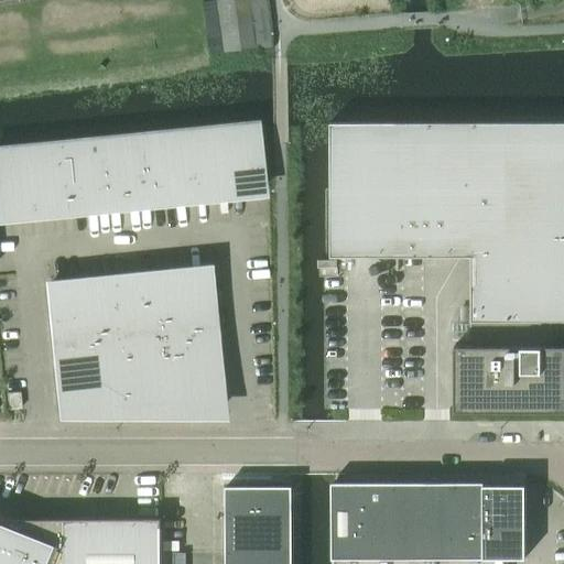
[(256,47),(249,0),(213,0),(202,1),(209,53),(221,52),(256,47)]
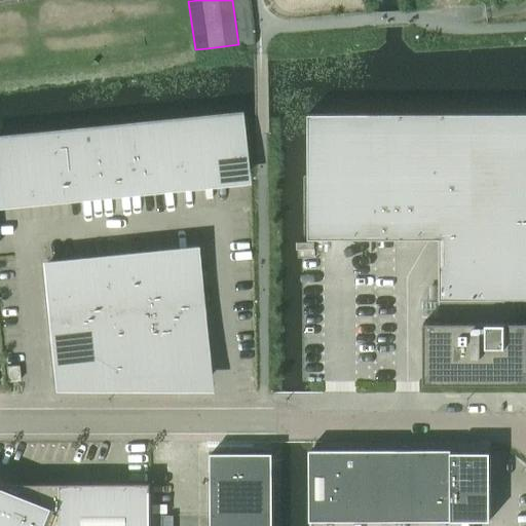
[(525,321),(515,321),(515,299),(525,299),(525,113),(308,114),(308,239),(441,239),(458,253),(440,278),(440,321),(424,321),(424,382),(525,381),(525,321)]
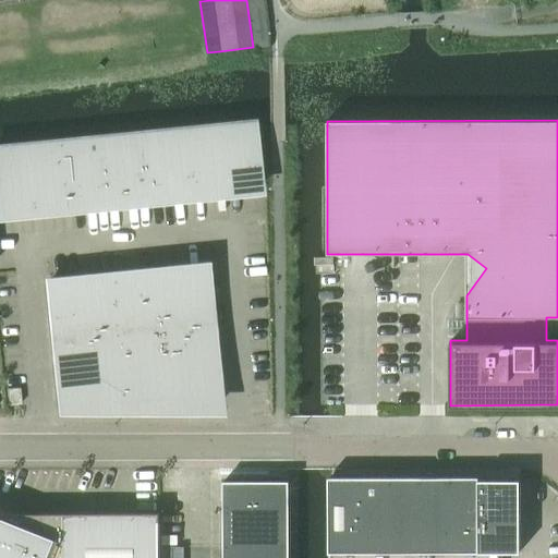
[(252,122),(218,126),(225,191),(258,187),(253,133),(252,122)]
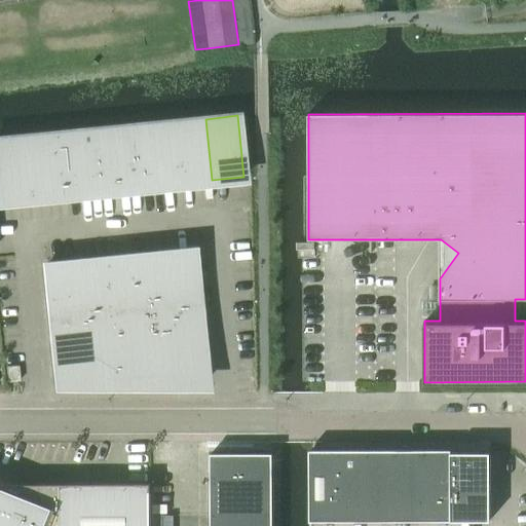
[(205,119),(175,122),(182,183),(212,180),(205,119)]
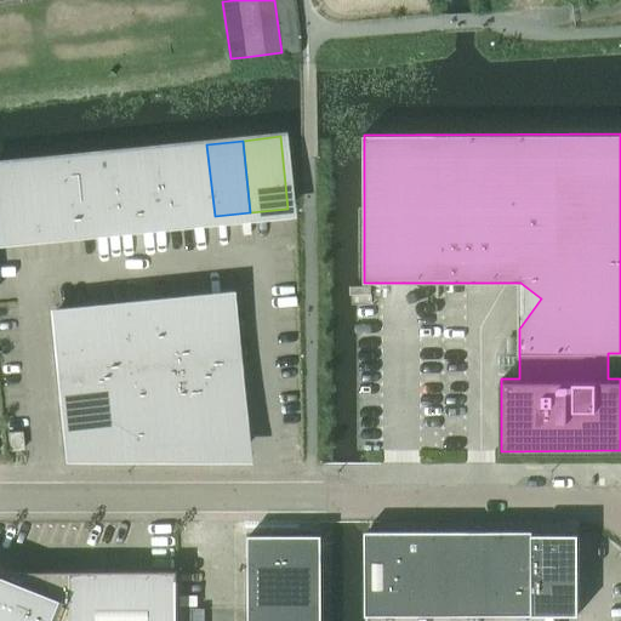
[(206,144),(171,147),(178,220),(215,216),(206,144)]
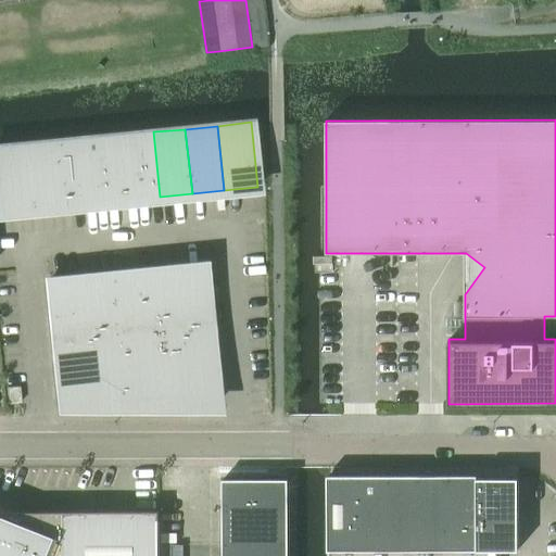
[(153,131),(121,135),(127,200),(160,197),(153,131)]
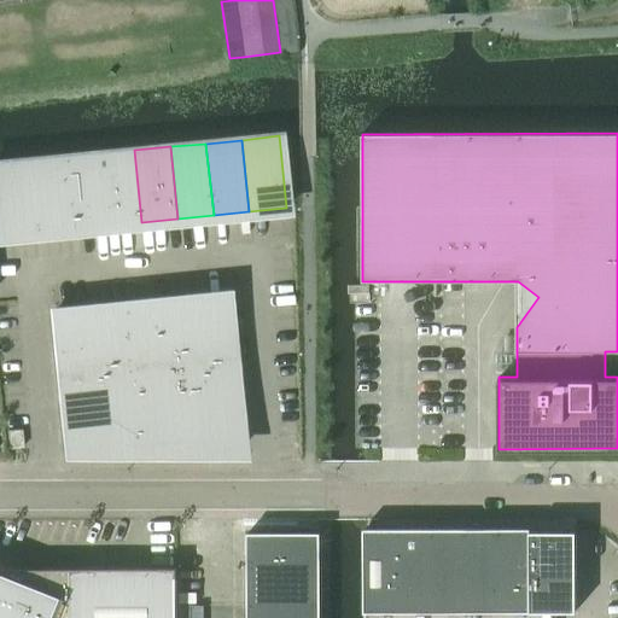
[(134,150),(98,153),(105,226),(141,222),(134,150)]
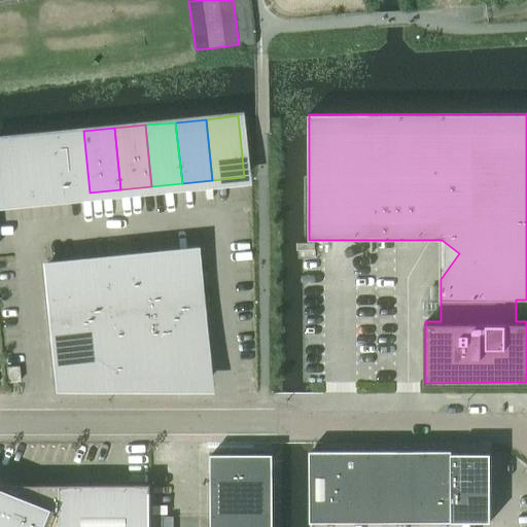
[(83,131),(53,134),(59,196),(90,192),(83,131)]
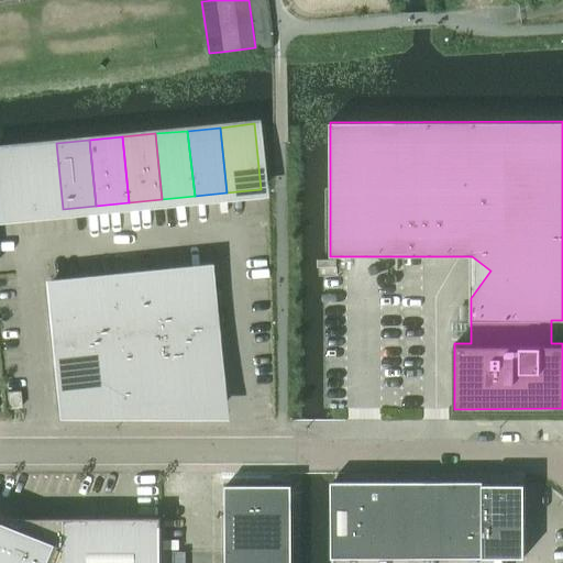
[(56,143),(23,146),(30,212),(63,209),(56,143)]
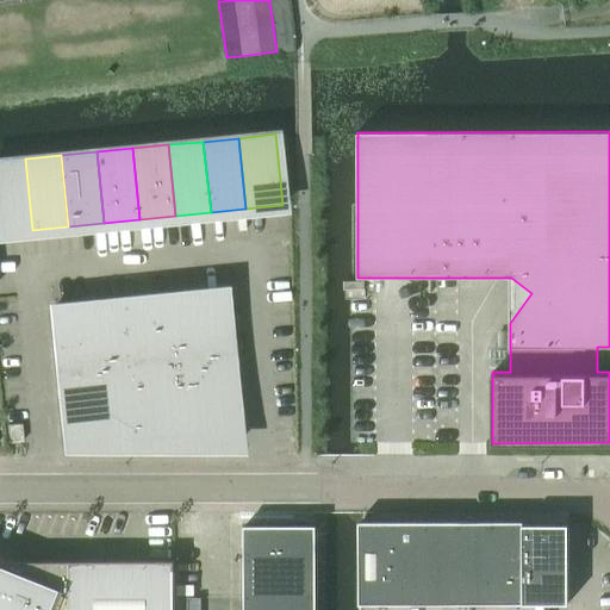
[(0,234),(32,230),(25,159),(0,161),(0,234)]
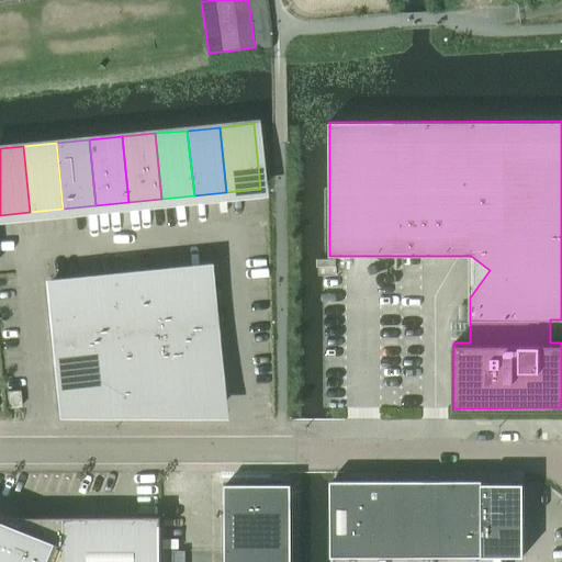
[(206,269),(173,272),(180,336),(214,333),(211,300),(210,300),(206,269)]
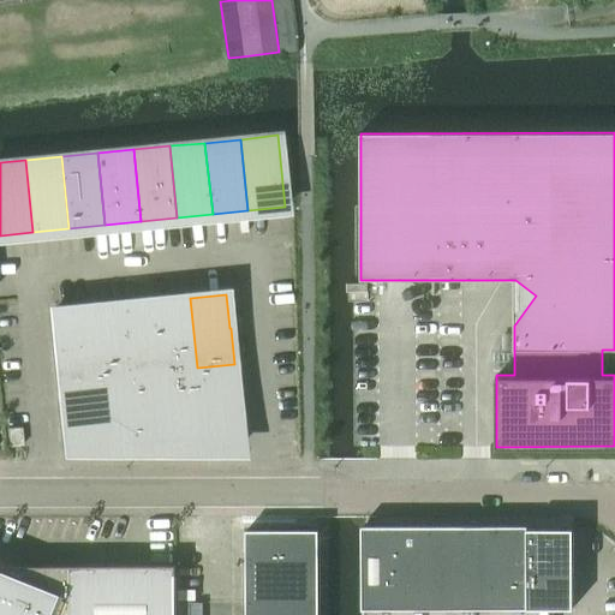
[(163,371),(197,369),(197,368),(190,298),(156,302),(163,371)]
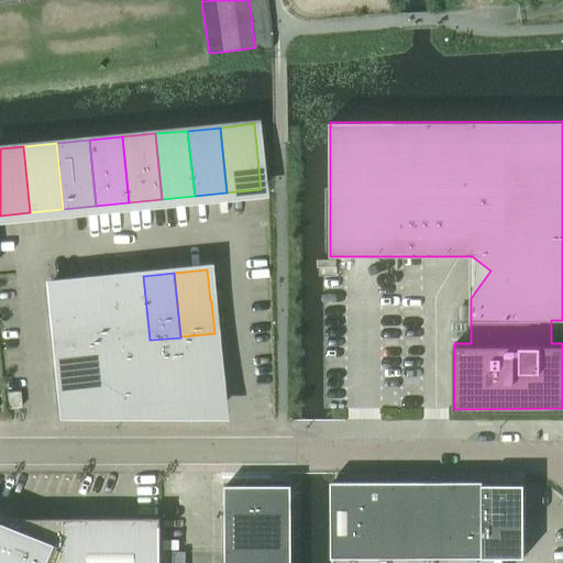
[(118,343),(148,340),(150,340),(143,276),(111,278),(118,343)]
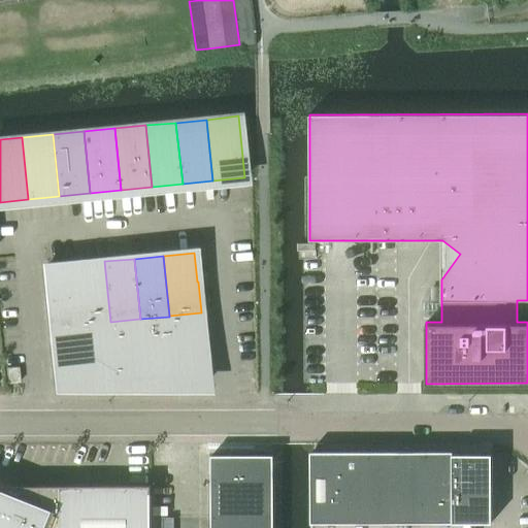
[(80,325),(110,322),(104,261),(74,264),(80,325)]
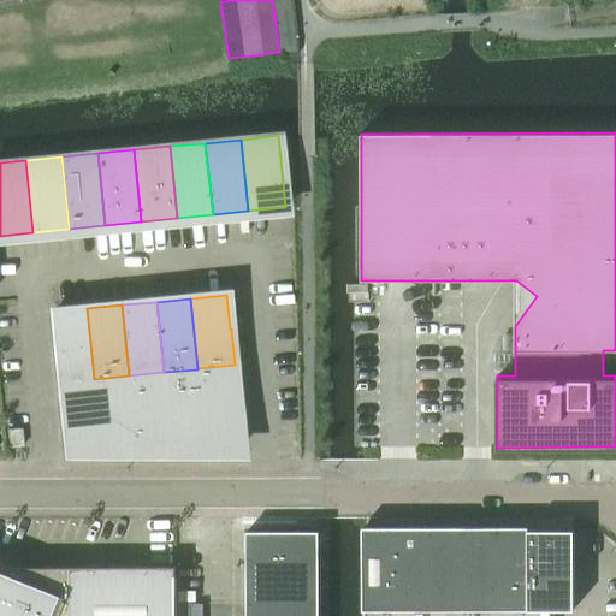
[(54,347),(58,383),(94,379),(87,308),(52,312),(55,347),(54,347)]
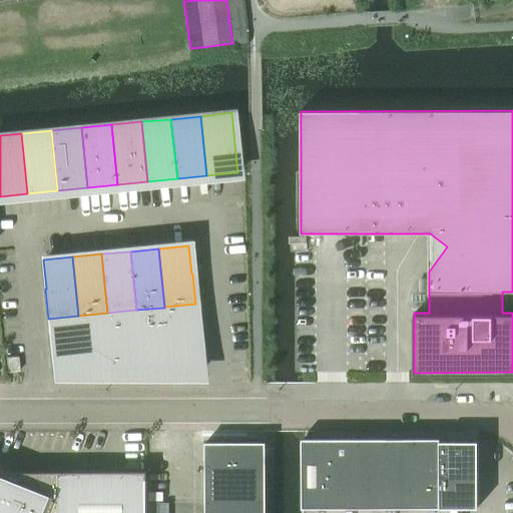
[(195,304),(164,307),(164,308),(171,375),(201,372),(198,343),(199,343),(195,304)]
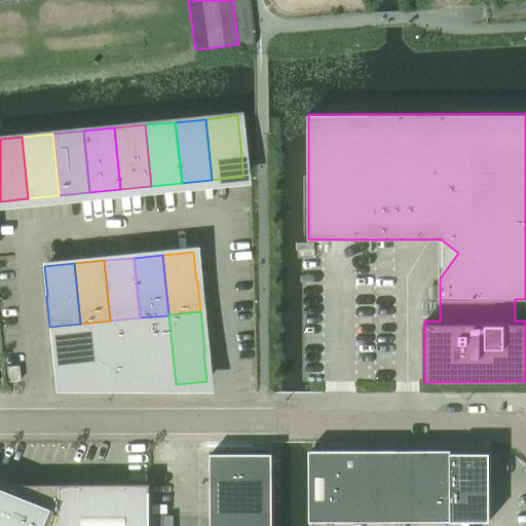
[(139,317),(146,384),(175,381),(175,384),(176,384),(168,315),(140,317),(139,317)]
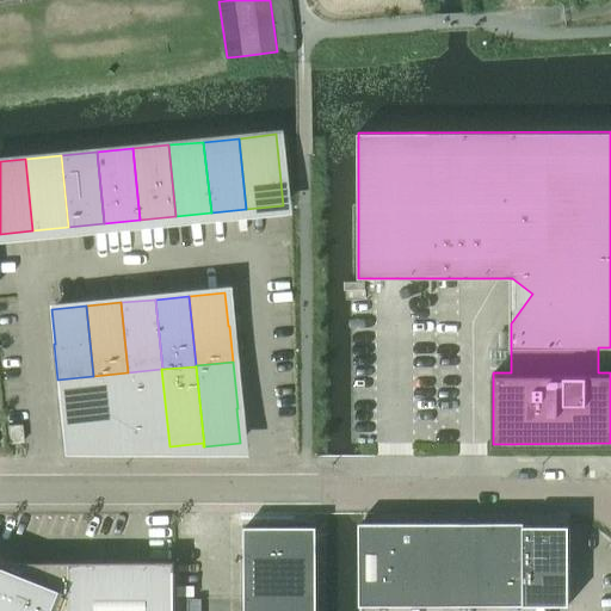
[(168,446),(170,446),(161,369),(128,372),(135,446),(168,443),(168,446)]
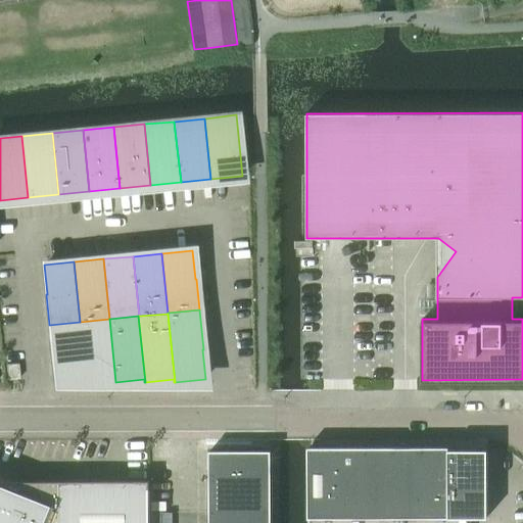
[(114,382),(115,382),(109,319),(80,322),(86,382),(114,379),(114,382)]
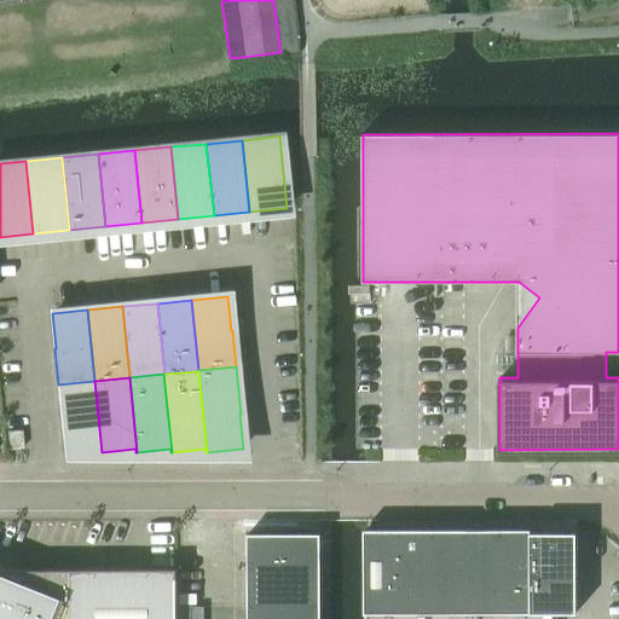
[(100,452),(102,452),(94,381),(58,385),(63,434),(64,434),(65,452),(100,449),(100,452)]
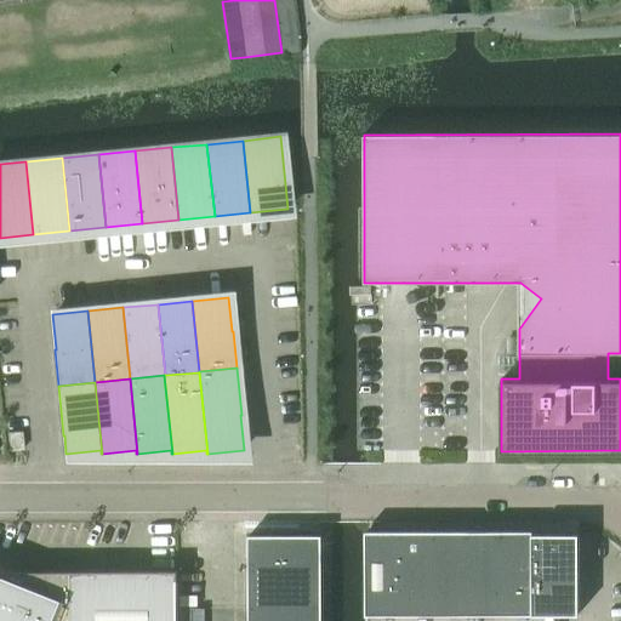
[(7,433),(10,450),(23,449),(21,432),(7,433)]
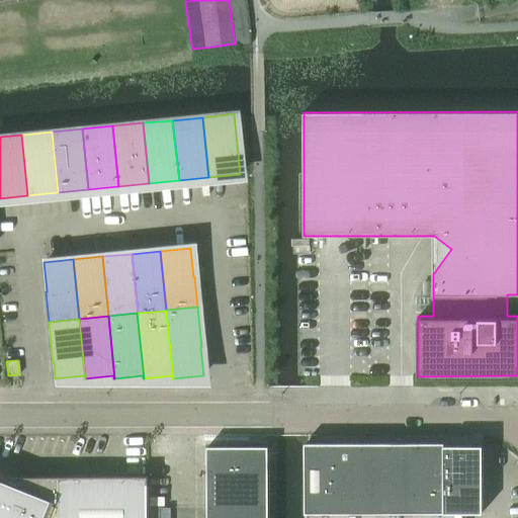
[(389,442),(360,443),(360,445),(360,513),(389,513),(389,445),(389,442)]
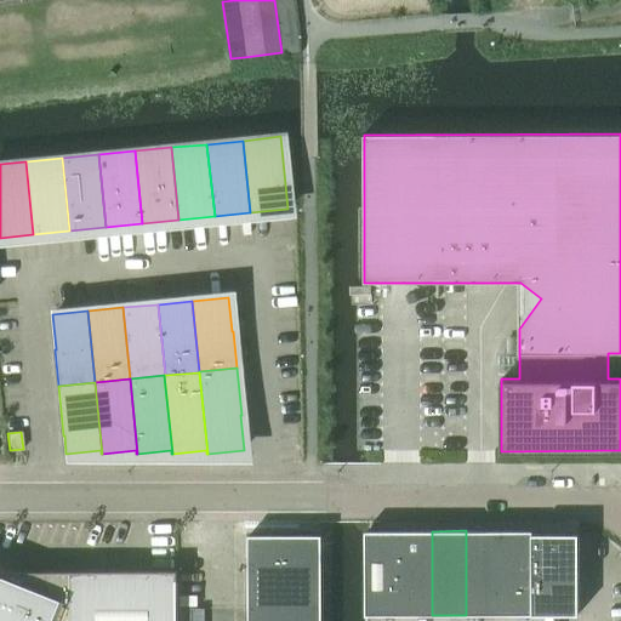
[(499,530),(466,530),(466,534),(466,615),(499,615),(499,534),(499,530)]
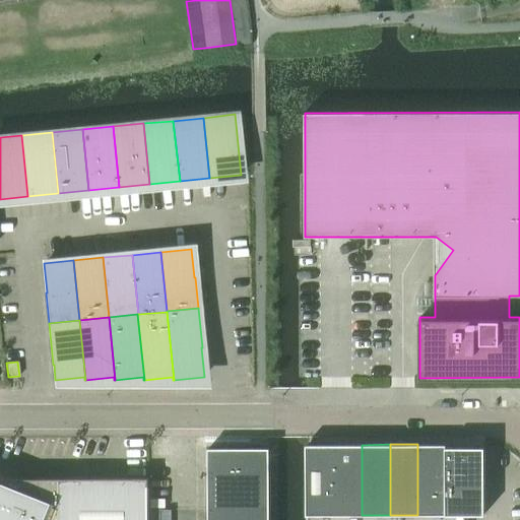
[(446,444),(417,444),(417,447),(417,515),(446,515),(445,480),(445,447),(446,447),(446,444)]
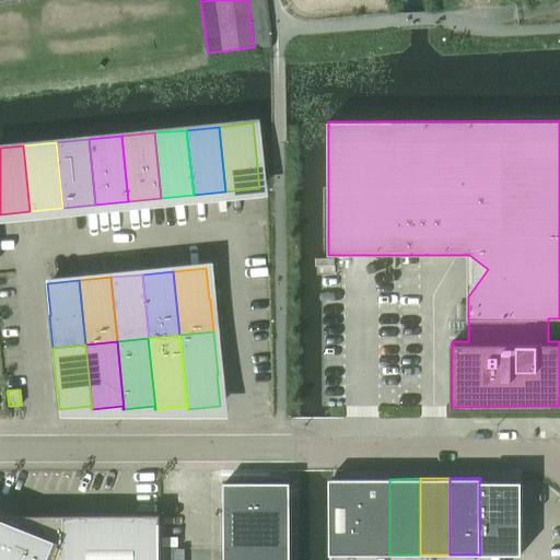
[(329,479),(329,481),(329,555),(360,555),(360,481),(360,479),(329,479)]
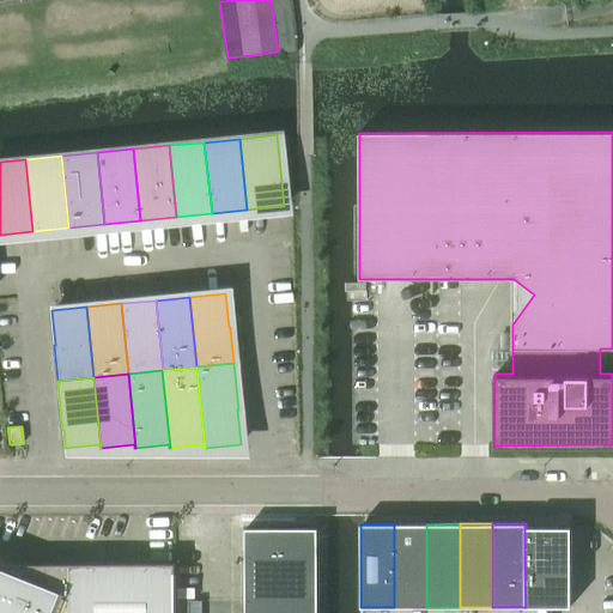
[(426,525),(394,525),(394,527),(394,607),(426,607),(426,527),(426,525)]
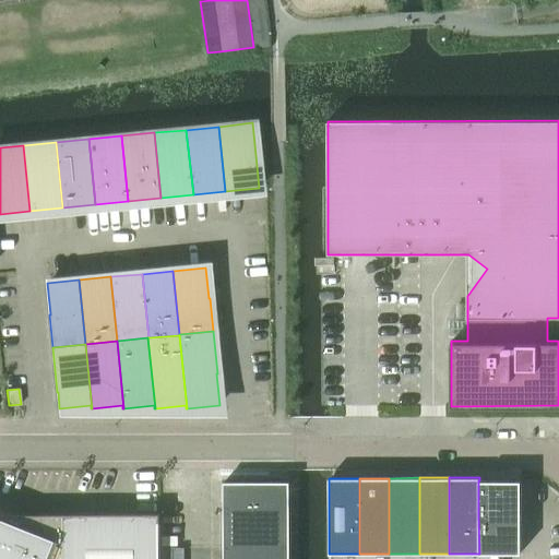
[(479,480),(478,480),(478,516),(521,516),(521,480),(479,480)]
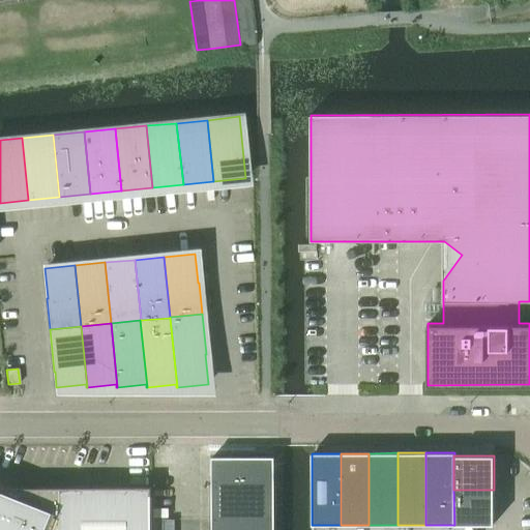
[(212,457),(211,529),(273,529),(274,457),(212,457)]
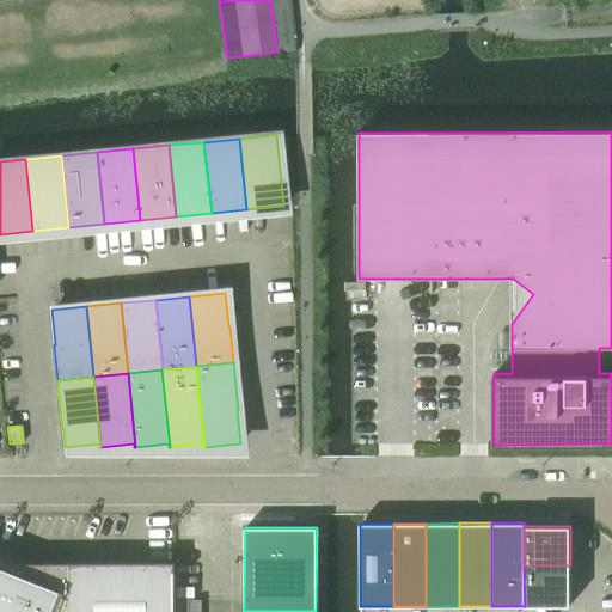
[(173,611),(175,562),(0,562),(0,611),(173,611)]
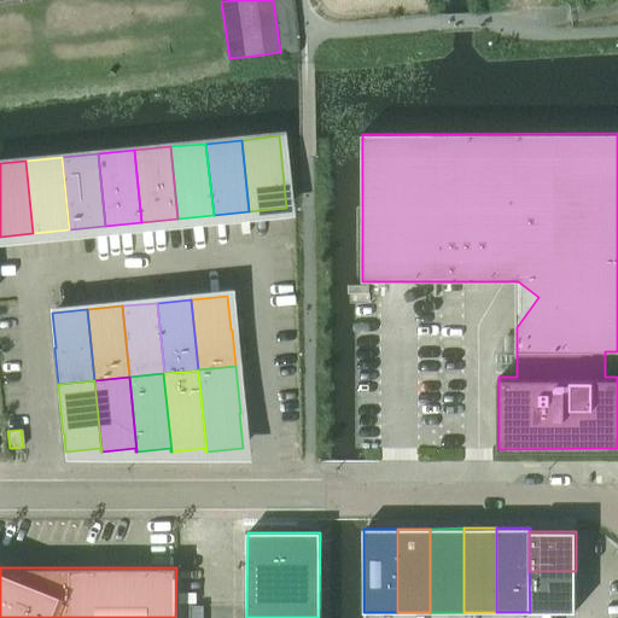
[(576,571),(529,571),(530,612),(576,612),(576,571)]
